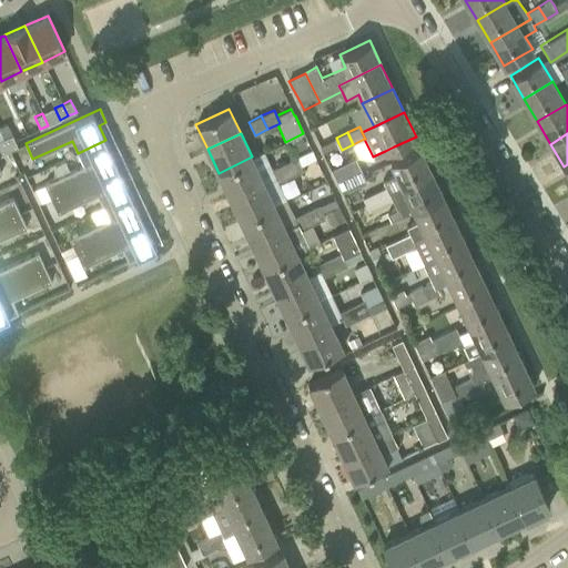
[(4,139),(10,151),(18,148),(12,135),(4,139)]
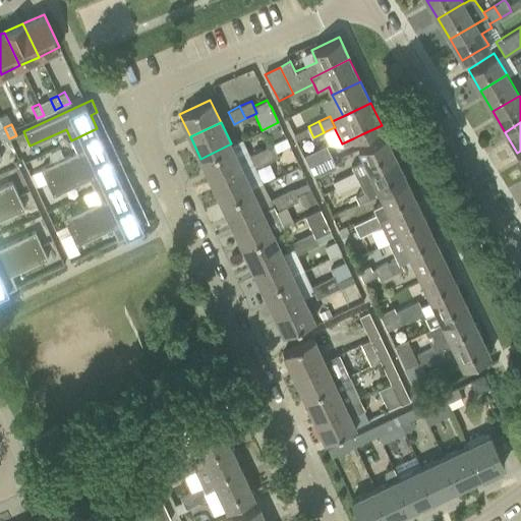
[(0,137),(1,141),(9,138),(4,127),(0,128),(0,137)]
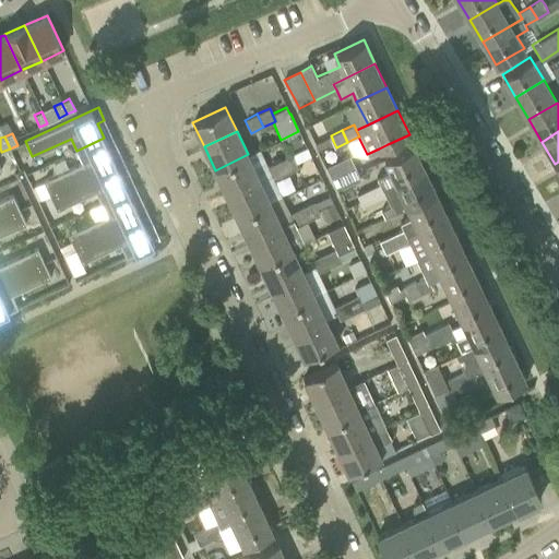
[(104,138),(76,151),(82,163),(43,180),(50,195),(123,161),(118,149),(110,152),(104,138)]
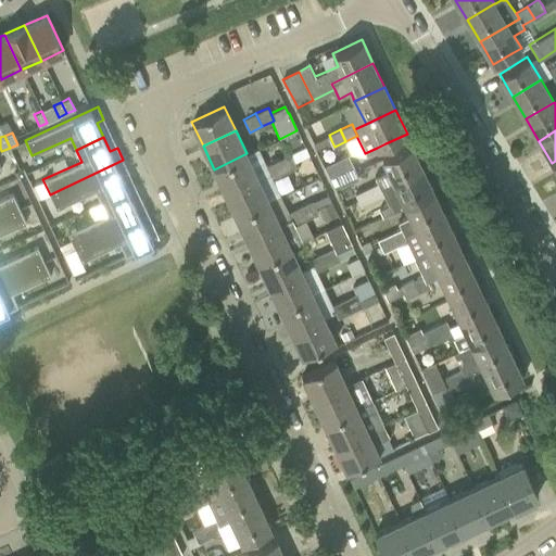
[(367,186),(373,198),(382,193),(384,192),(382,187),(393,182),(422,168),(412,144),(382,159),(388,169),(375,176),(377,181),(367,186)]
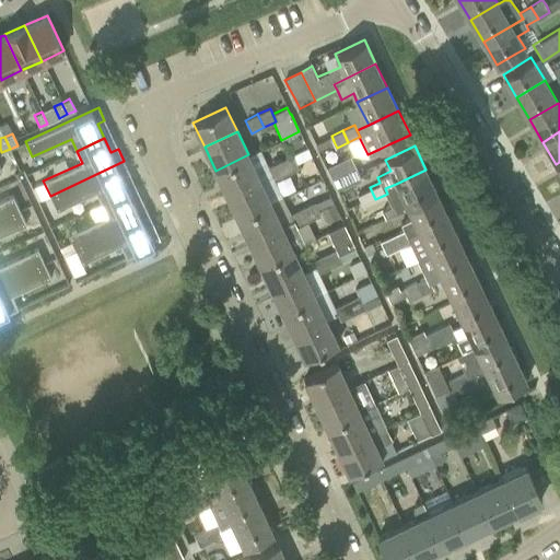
[(248,154),(216,171),(226,194),(259,178),(248,154)]
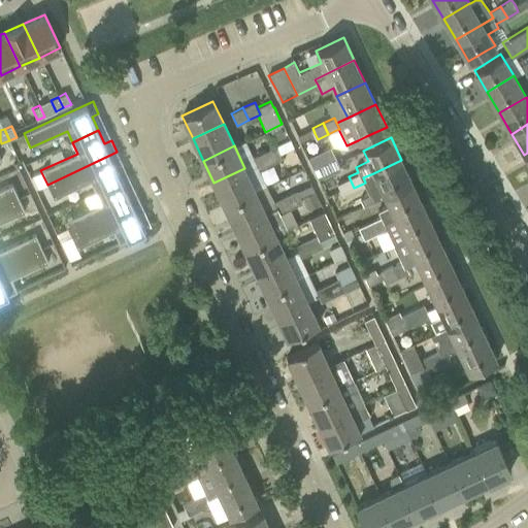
[(264,152),(269,164),(281,159),(275,146),(264,152)]
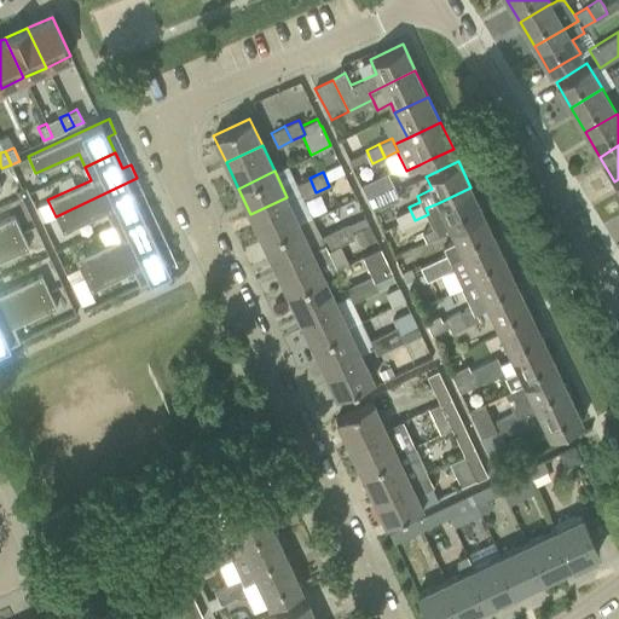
[(387,172),(360,184),(366,197),(393,185),(387,172)]
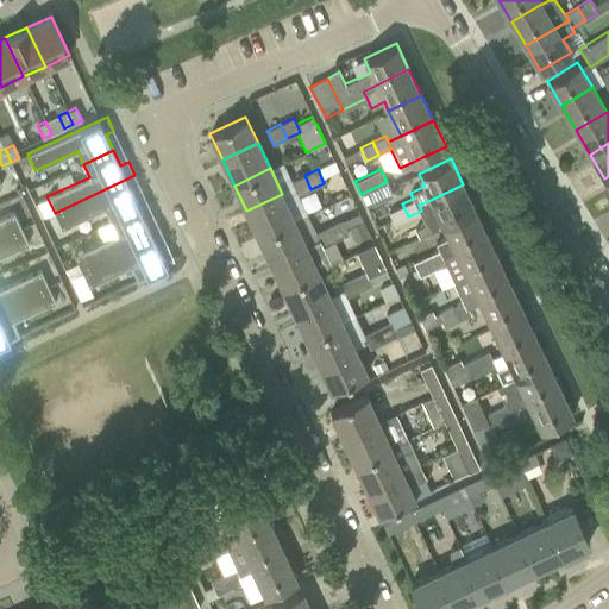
[(140,189),(135,175),(55,213),(62,228),(104,208),(110,221),(140,208),(132,193),(140,189)]
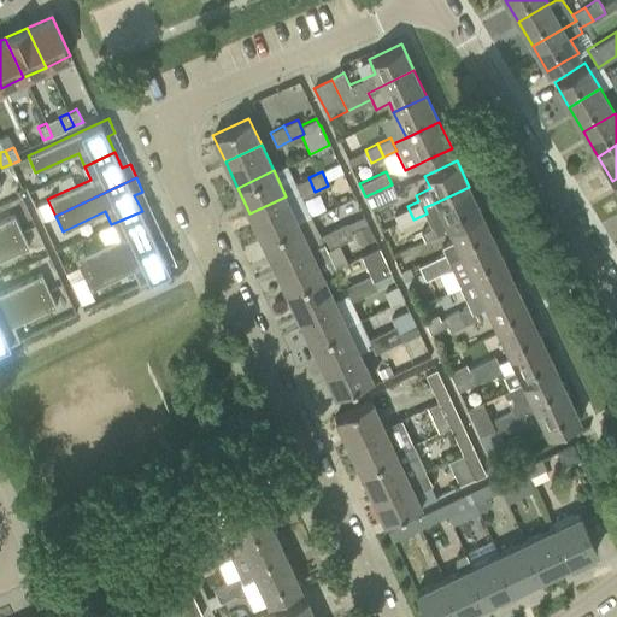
[(309,177),(294,183),(301,198),(315,192),(309,177)]
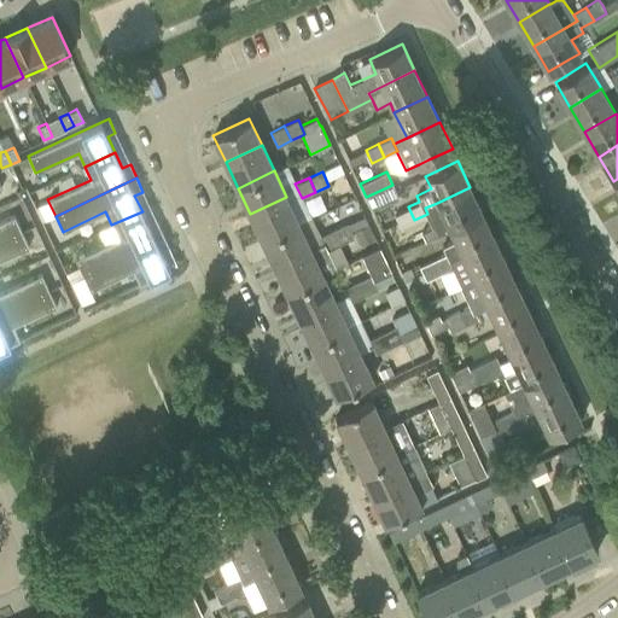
[(398,198),(392,185),(366,197),(372,211),(398,198)]
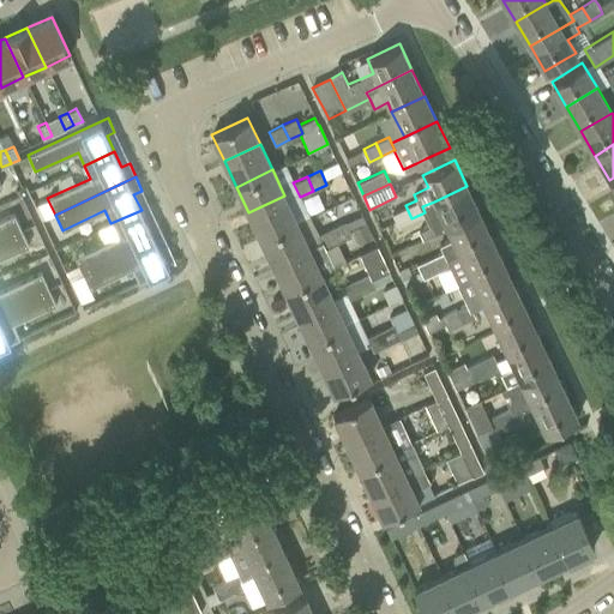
[(428,226),(419,230),(422,239),(432,234),(447,227),(479,211),(467,186),(434,202),(422,206),(425,212),(422,214),(428,226)]
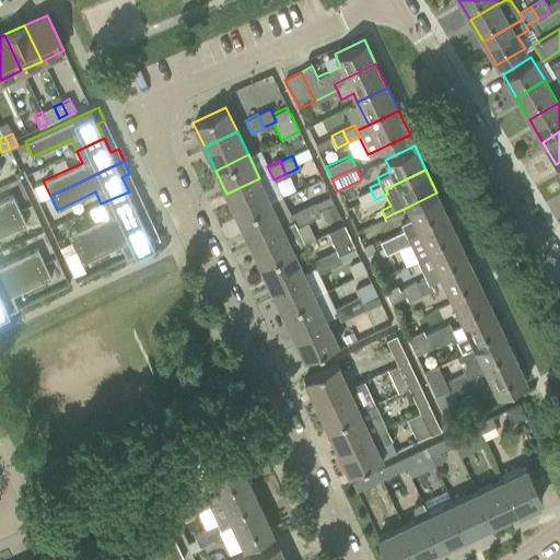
[(226,194),(237,218),(271,201),(259,178),(226,194)]
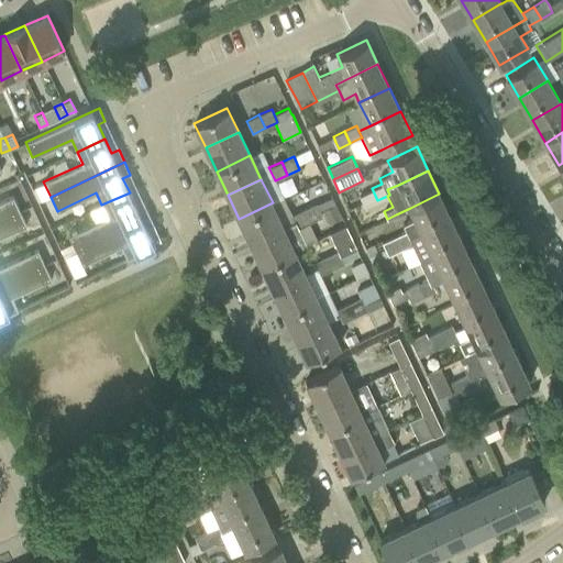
[(366,206),(377,200),(372,188),(361,194),(366,206)]
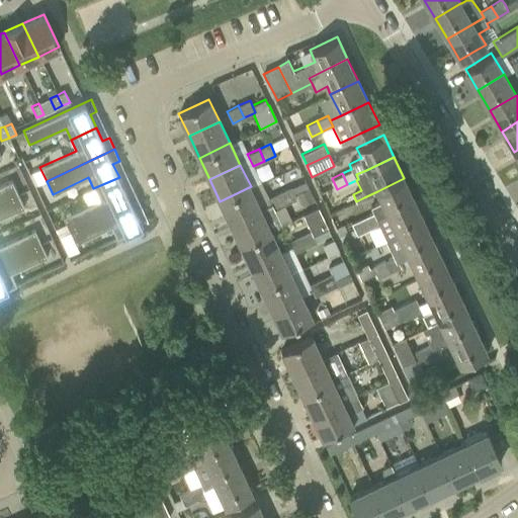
[(63,217),(69,230),(137,198),(132,187),(125,190),(119,177),(93,188),(99,200),(63,217)]
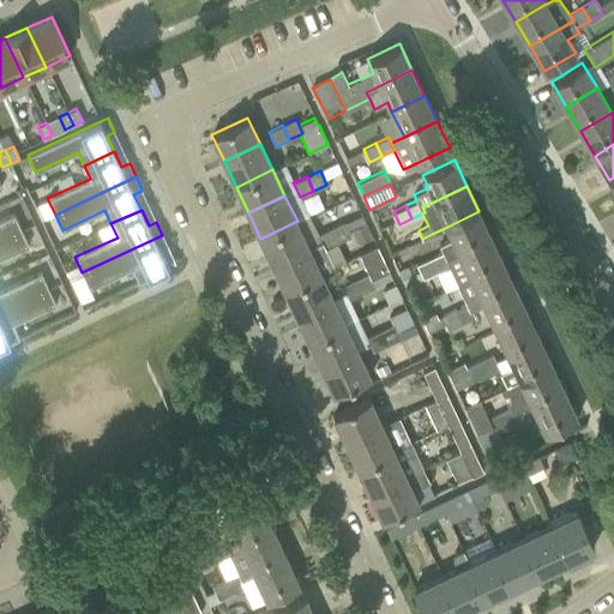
[(443,252),(431,258),(437,271),(449,265),(445,259),(492,238),(479,211),(447,227),(452,239),(439,245),(443,252)]
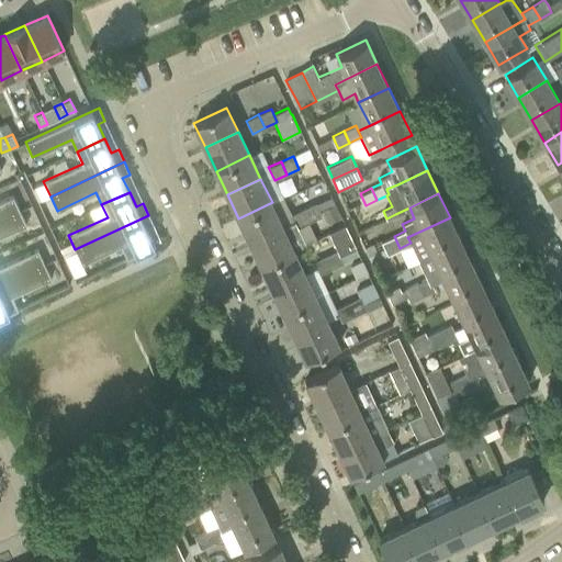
[(0,218),(19,211),(12,195),(0,201),(0,218)]
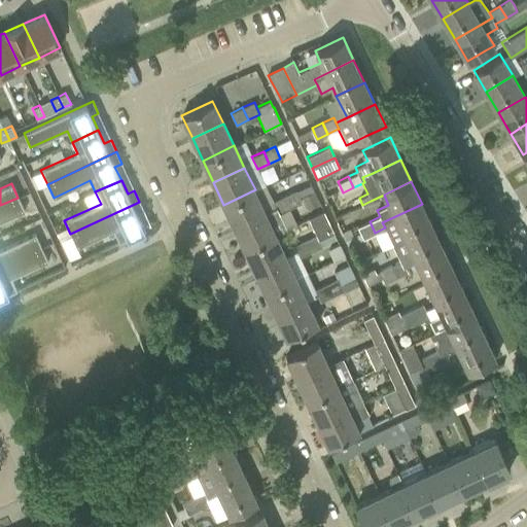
[(255,189),(223,205),(235,226),(266,212),(255,189)]
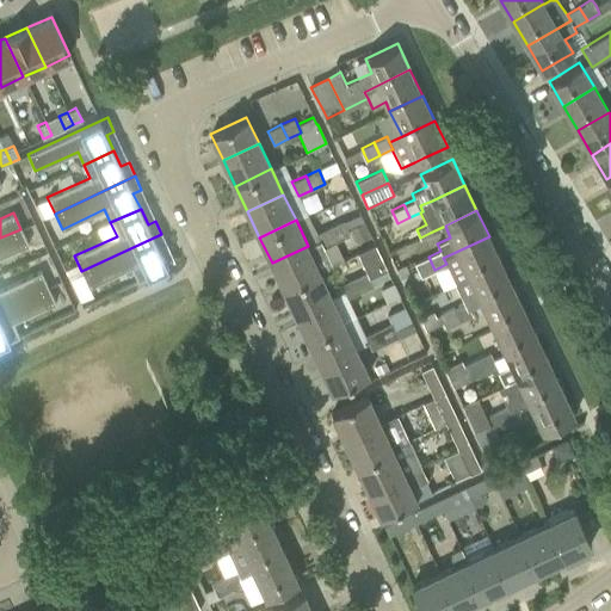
[(329,227),(335,241),(350,234),(343,221),(329,227)]
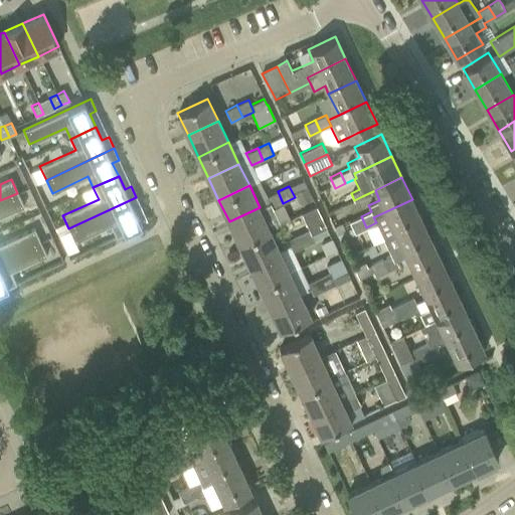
[(313,198),(307,186),(296,191),(302,203),(313,198)]
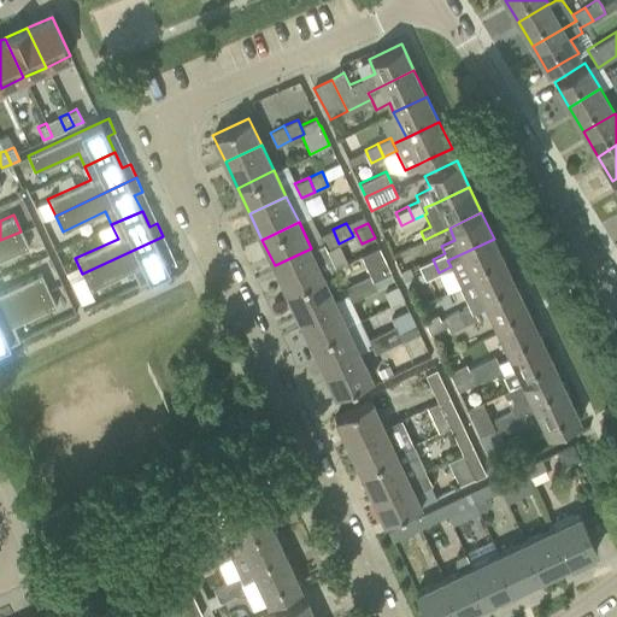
[(333,229),(319,235),(322,242),(325,250),(339,244),(333,229)]
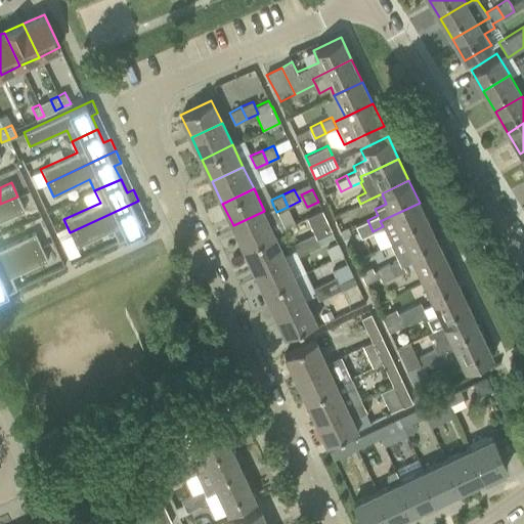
[(0,220),(24,210),(17,197),(0,204),(0,220)]
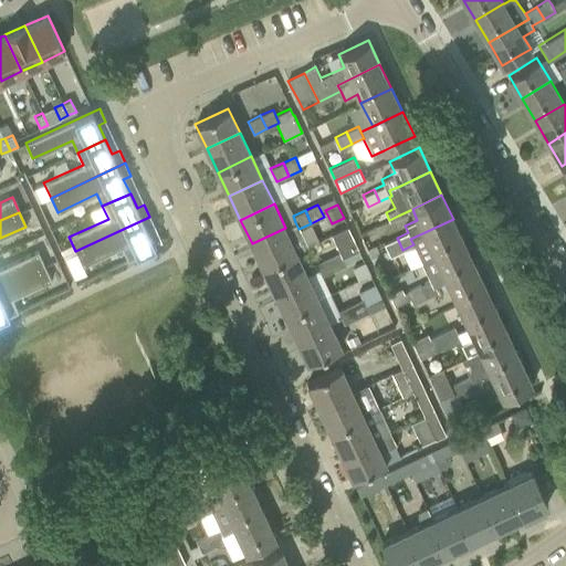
[(149,217),(75,251),(82,265),(122,248),(127,261),(155,248),(148,232),(156,229),(149,217)]
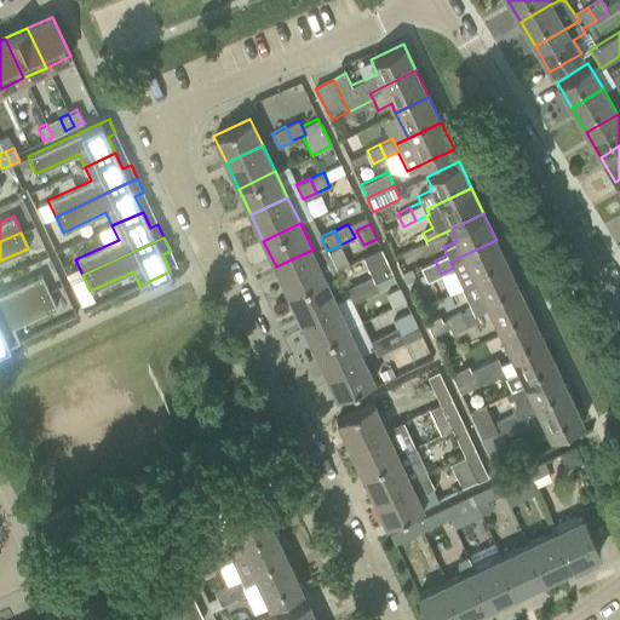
[(509,265),(497,240),(449,262),(453,268),(461,287),(476,281),(509,265)]
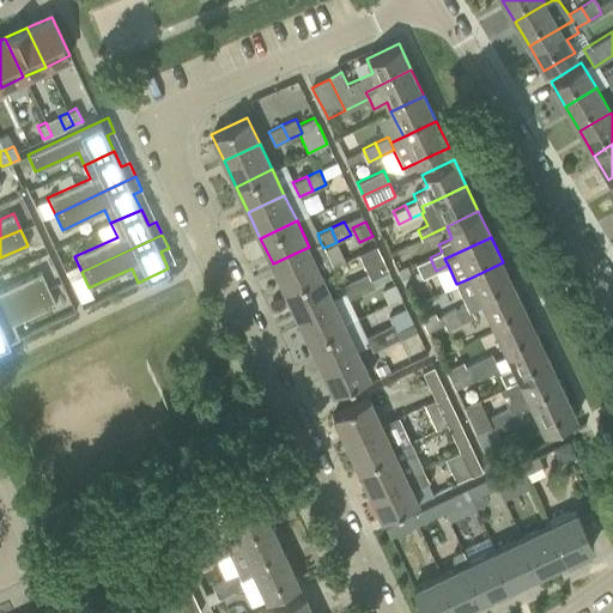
[(413,262),(437,250),(432,238),(407,252),(413,262)]
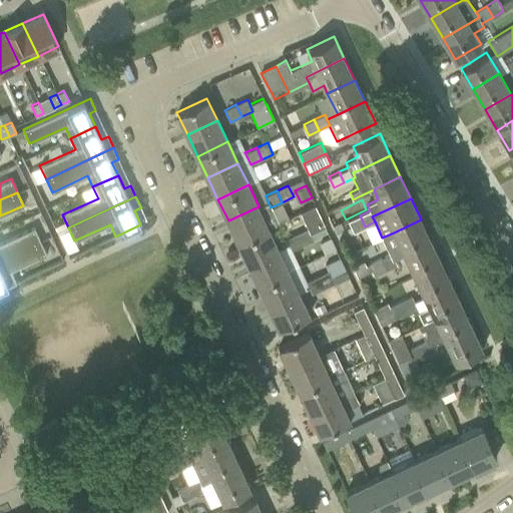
[(259,206),(228,220),(238,242),(269,227),(278,223),(271,207),(268,201),(259,206)]
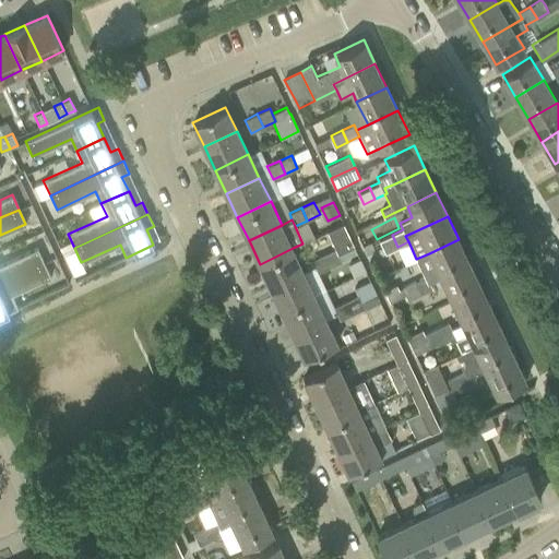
[(323,254),(330,266),(342,261),(339,253),(354,247),(343,224),(326,232),(335,249),(323,254)]
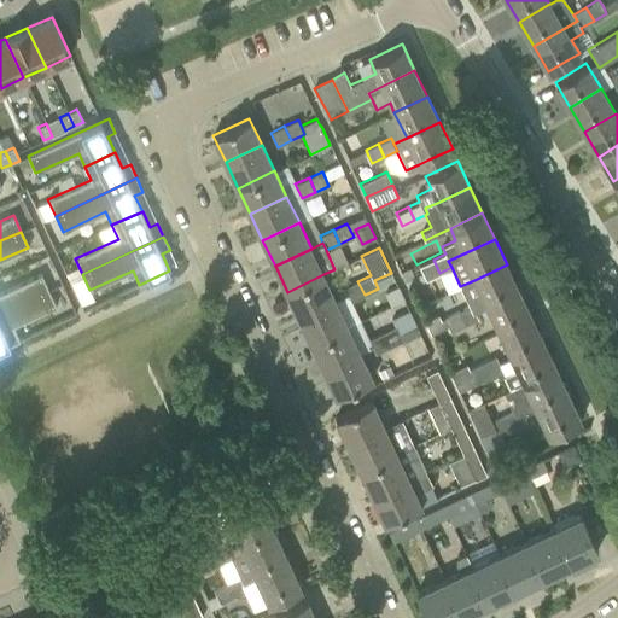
[(433,260),(421,266),(427,279),(439,273),(433,260)]
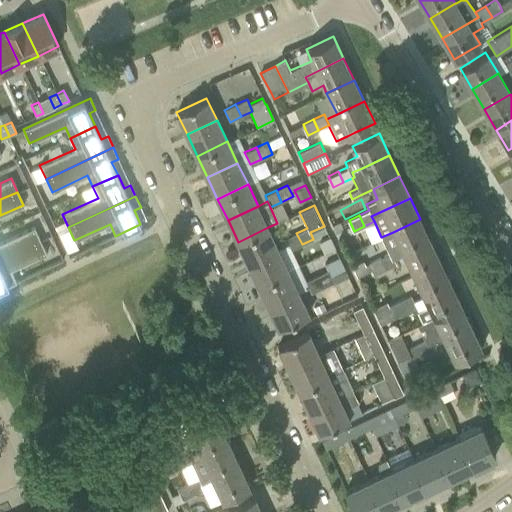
[(395,264),(392,259),(403,253),(430,240),(420,219),(393,232),(381,237),(390,254),(380,258),(385,269),(395,264)]
